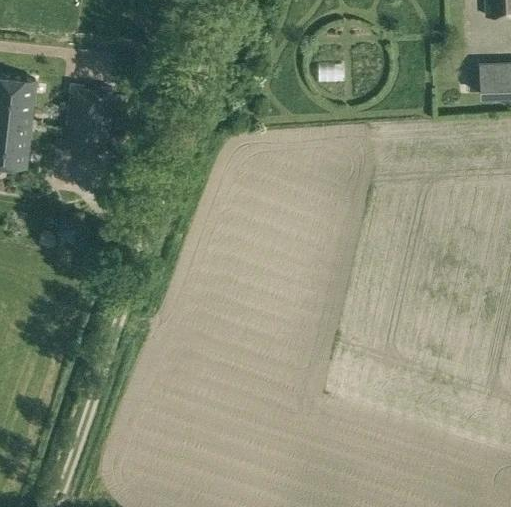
[(510,0),(485,0),(486,19),(510,18),(510,0)]
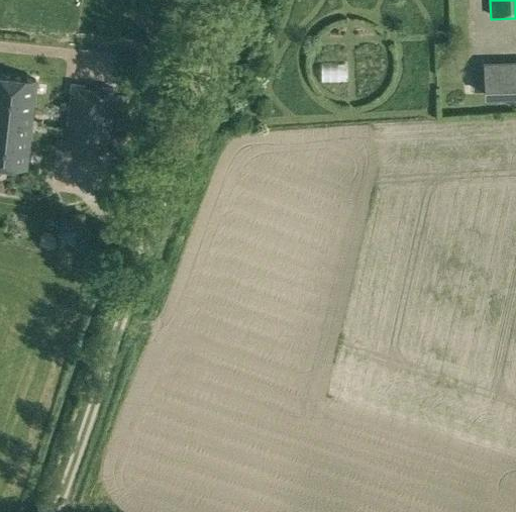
[(515,66),(485,67),(486,100),(515,99),(515,66)]
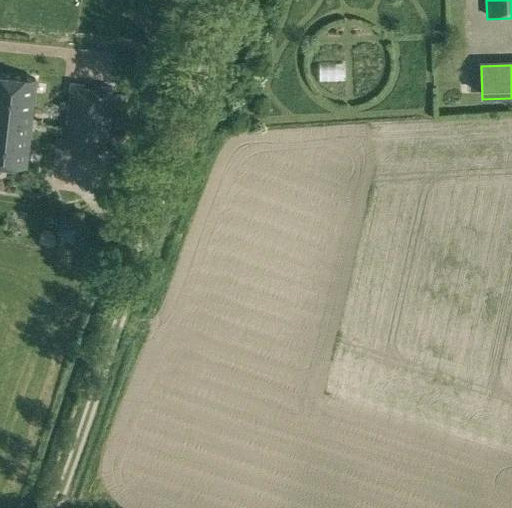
[(78,83),(105,84),(106,67),(79,66),(78,83)]
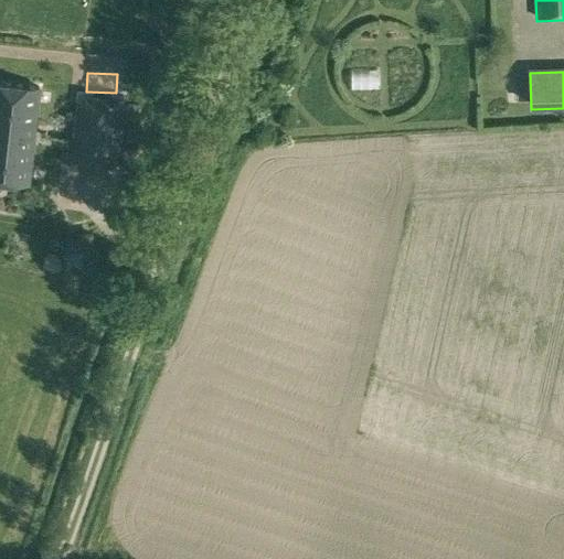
[(0,135),(34,139),(40,92),(0,86),(0,135)]
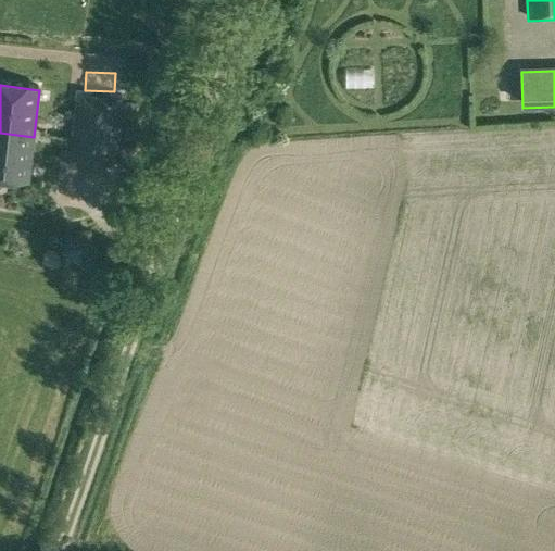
[(109,98),(108,101),(90,99),(90,96),(79,95),(70,161),(83,163),(84,160),(101,162),(101,165),(113,166),(122,99),(109,98)]
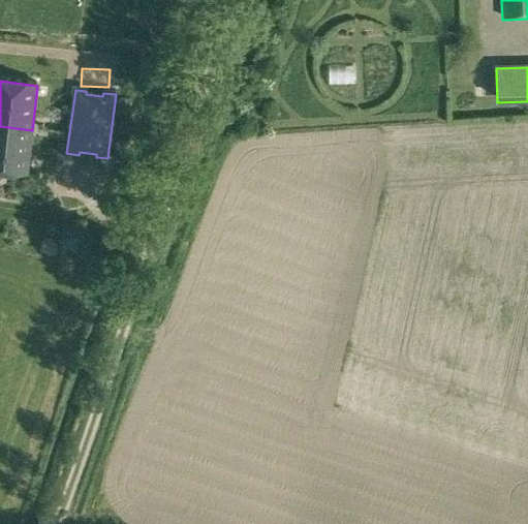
[(0,173),(27,176),(32,130),(0,126),(0,173)]
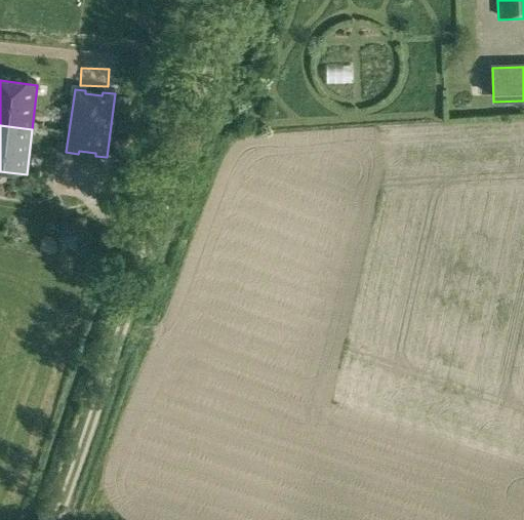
All buildings are outlined.
